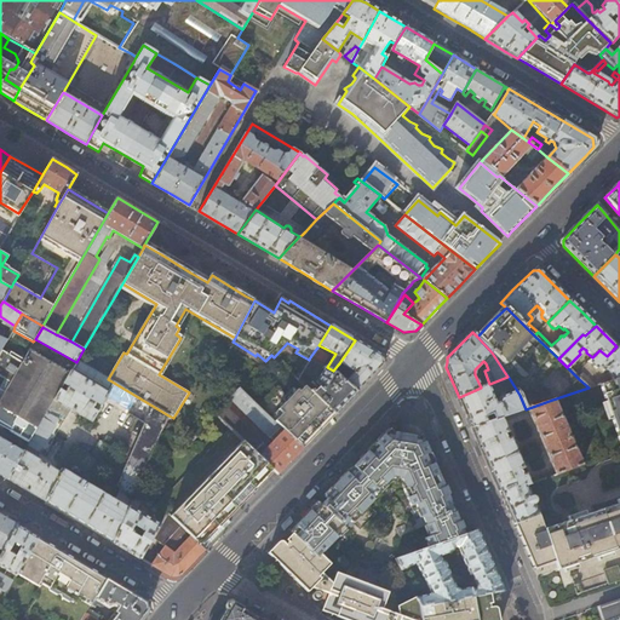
[(383,365),(382,355),(368,348),(355,340),(339,363),(355,372),(355,373),(351,377),(338,365),(333,371),(356,392),(369,378),(383,365)]
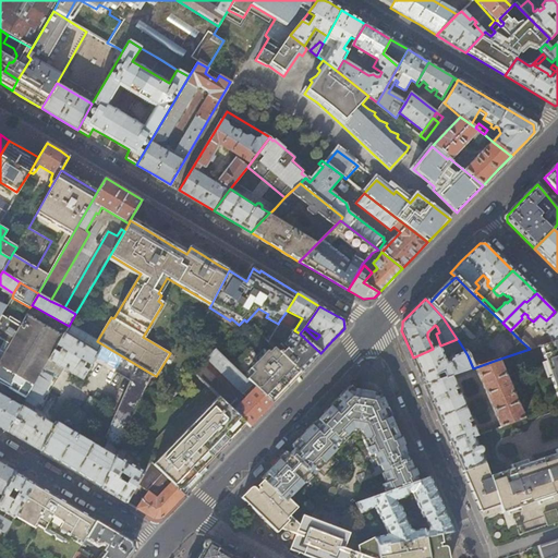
[(557,314),(555,312),(546,320),(540,315),(533,322),(529,326),(536,332),(538,330),(542,334),(544,332),(548,337),(550,342),(557,339),(557,314)]
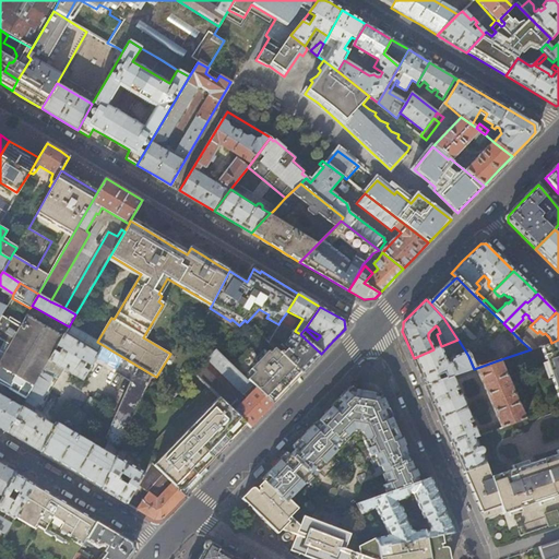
[(0,359),(22,323),(8,314),(6,319),(0,317),(0,339),(3,341),(0,345),(0,359)]
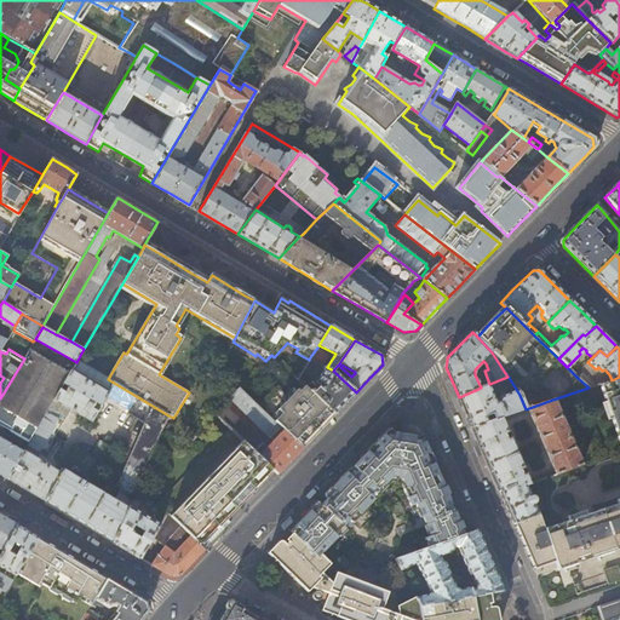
[(323,365),(329,356),(316,349),(310,357),(323,365)]
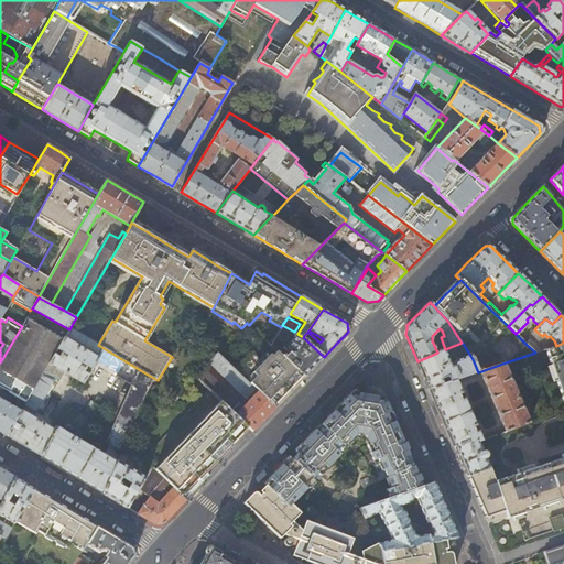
[(0,387),(6,391),(6,403),(0,400),(0,432),(7,436),(55,355),(58,349),(63,340),(25,320),(22,326),(0,362),(0,387)]
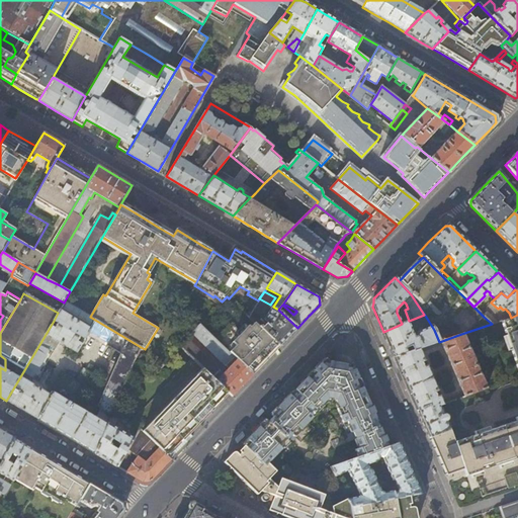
[(71,439),(94,453),(107,424),(114,407),(141,347),(90,317),(65,301),(64,303),(58,313),(54,321),(58,323),(55,328),(51,326),(6,401),(21,410),(37,420),(53,429),(64,435),(71,439)]
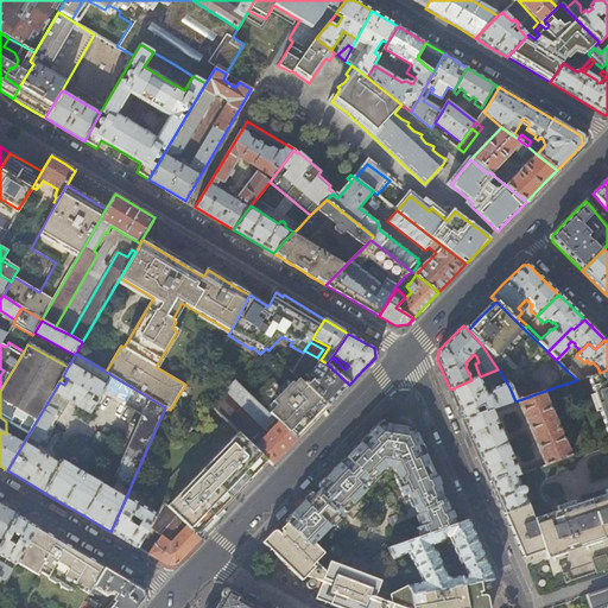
[(339,396),(349,385),(327,363),(321,360),(320,359),(310,373),(302,368),(303,365),(303,363),(302,362),(299,362),(298,362),(292,372),(299,379),(328,406),(339,396)]
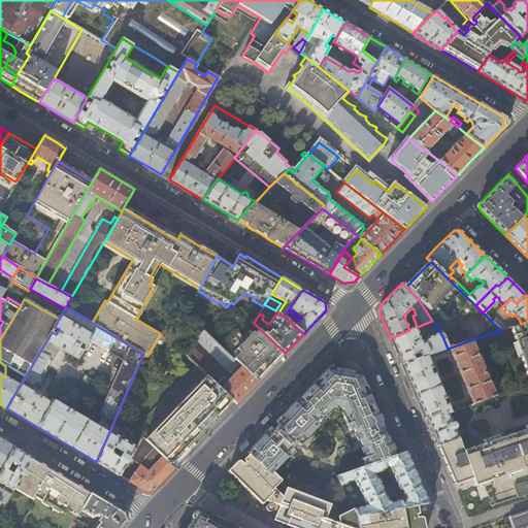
[(432,320),(432,321),(427,323),(428,326),(431,325),(437,333),(426,338),(425,341),(425,342),(422,343),(419,335),(416,327),(409,330),(391,338),(402,364),(415,360),(413,355),(418,353),(421,358),(448,349),(442,336),(432,320)]
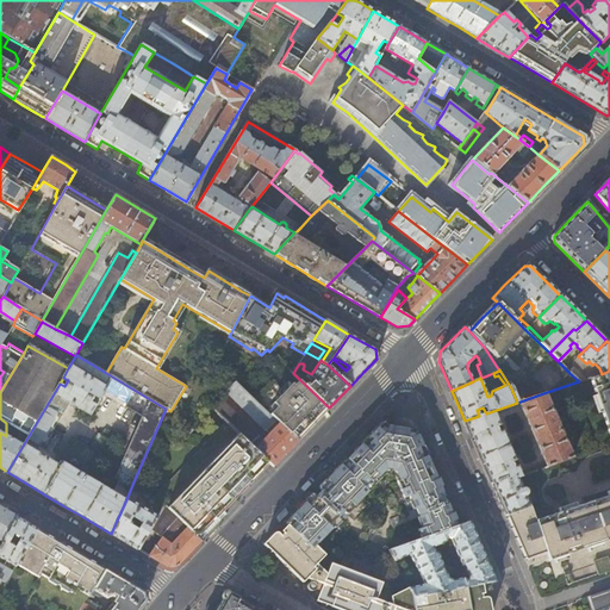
[(573,369),(570,373),(579,381),(585,380),(573,369)]
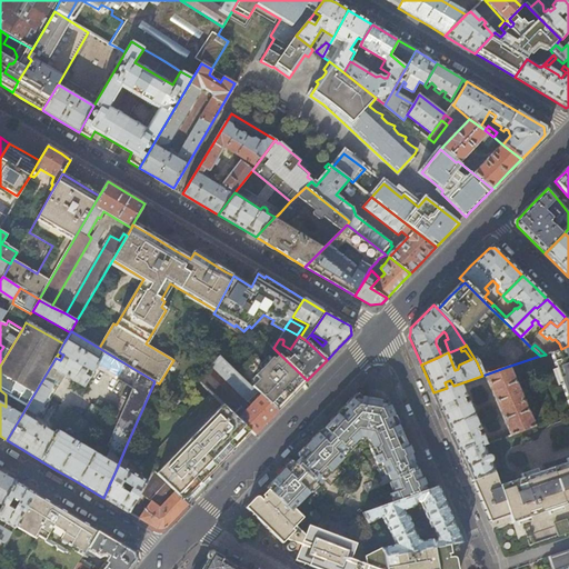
[(568,346),(561,349),(550,352),(568,407),(568,346)]
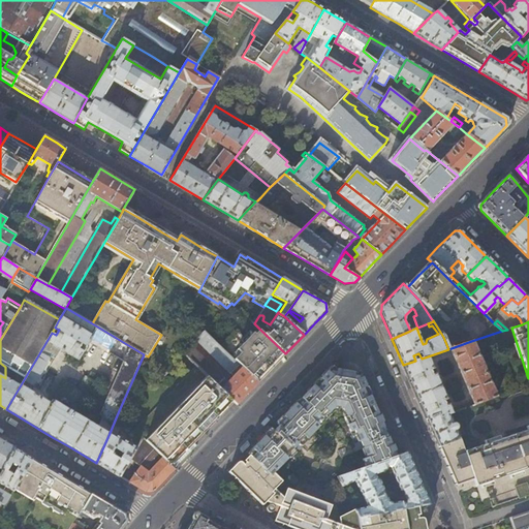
[(272,368),(285,353),(260,330),(255,335),(256,335),(249,342),(237,331),(232,335),(236,337),(229,343),(227,341),(221,347),(257,383),(272,368)]
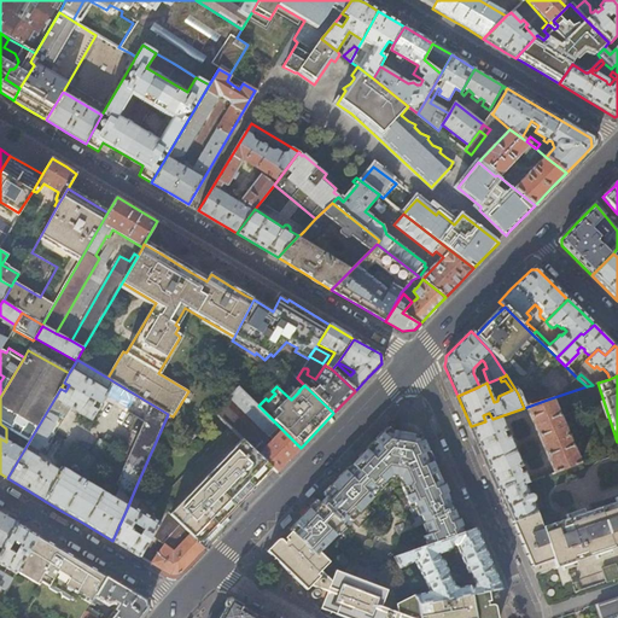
[(273,436),(275,438),(267,447),(262,442),(260,444),(220,406),(214,410),(231,426),(273,468),(278,472),(290,460),(301,448),(258,406),(238,386),(228,396),(270,437),(273,436)]
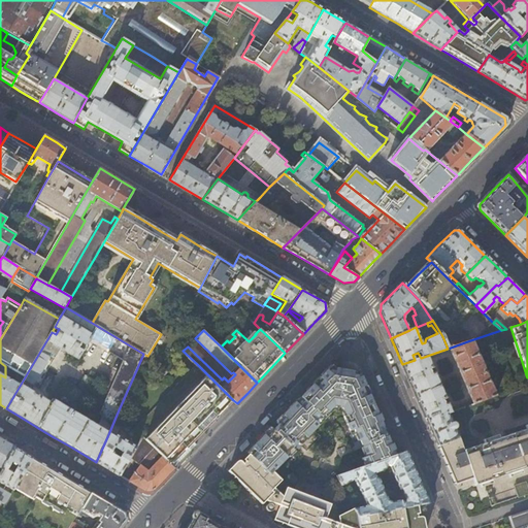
[(470,340),(448,349),(421,358),(415,360),(402,364),(425,419),(439,413),(440,414),(446,411),(446,414),(448,413),(455,410),(494,397),(482,367),(480,368),(480,366),(477,363),(480,363),(470,340)]
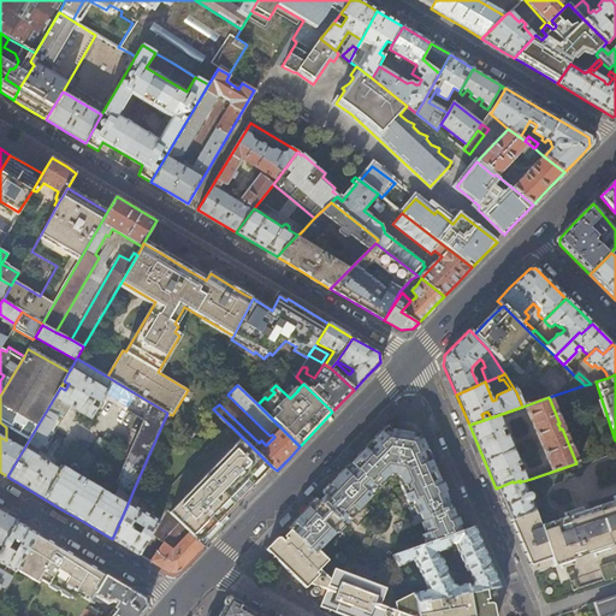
[(256,481),(272,467),(230,425),(155,502),(161,508),(165,511),(201,545),(213,532),(227,519),(224,515),(229,510),(256,481)]
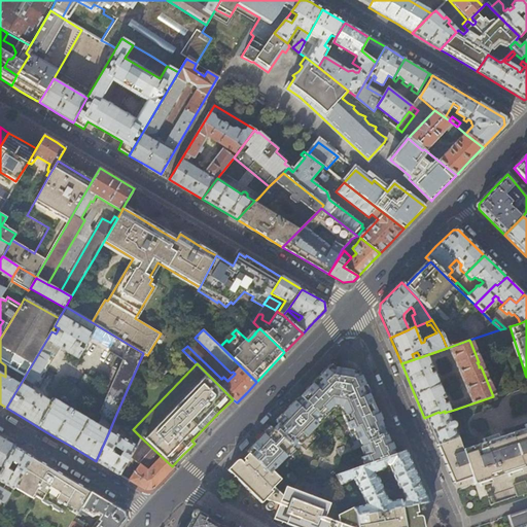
[(382,429),(383,428),(360,378),(357,370),(352,372),(335,369),(331,364),(323,372),(301,395),(293,403),(278,420),(276,422),(278,424),(273,429),(271,427),(267,431),(257,441),(246,452),(248,453),(243,459),(245,461),(243,463),(241,460),(240,460),(238,460),(237,460),(232,465),(227,470),(260,503),(265,499),(278,505),(273,520),(291,526),(423,526),(422,518),(421,516),(420,516),(419,515),(417,515),(415,516),(415,513),(417,513),(416,504),(366,514),(365,513),(356,515),(352,506),(337,517),(339,525),(324,519),(330,504),(285,487),(282,496),(273,488),(281,480),(272,472),(295,448),(297,449),(301,446),(299,445),(330,411),(340,412),(341,413),(350,434),(349,435),(353,446),(351,447),(353,450),(360,447),(365,456),(360,458),(363,465),(394,455),(386,435),(385,435),(383,432),(382,429)]
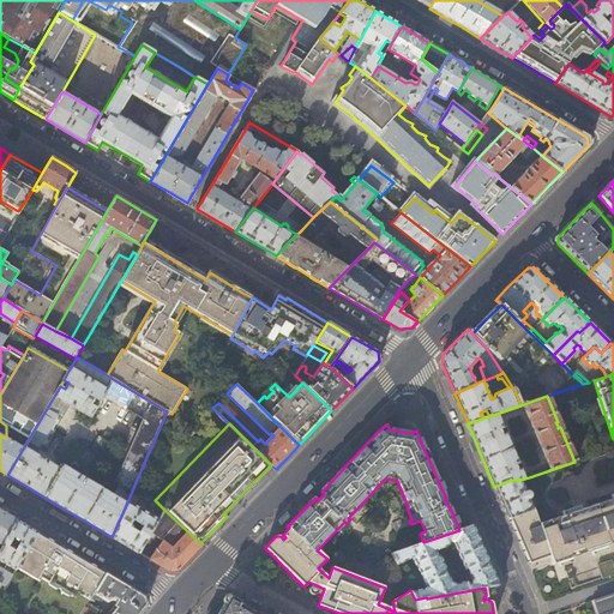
[(525,491),(521,480),(518,481),(518,479),(512,481),(511,480),(494,487),(509,518),(534,510),(530,501),(534,500),(531,495),(530,495),(530,494),(530,493),(529,492),(528,492),(527,491),(525,491)]
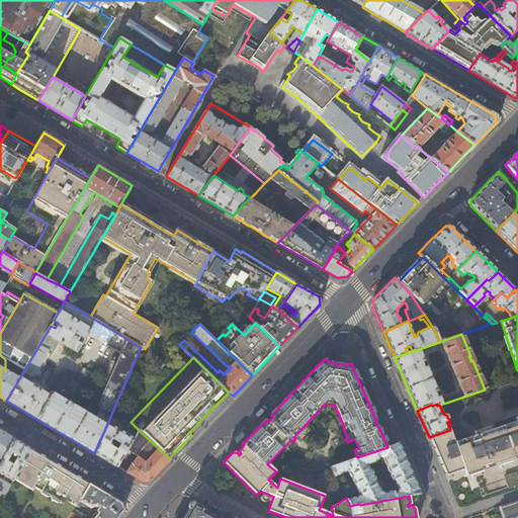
[(125,452),(134,439),(113,427),(117,421),(113,418),(116,415),(120,419),(119,420),(120,423),(132,432),(136,427),(131,422),(114,407),(107,424),(94,453),(99,456),(105,460),(116,466),(123,456),(125,452)]
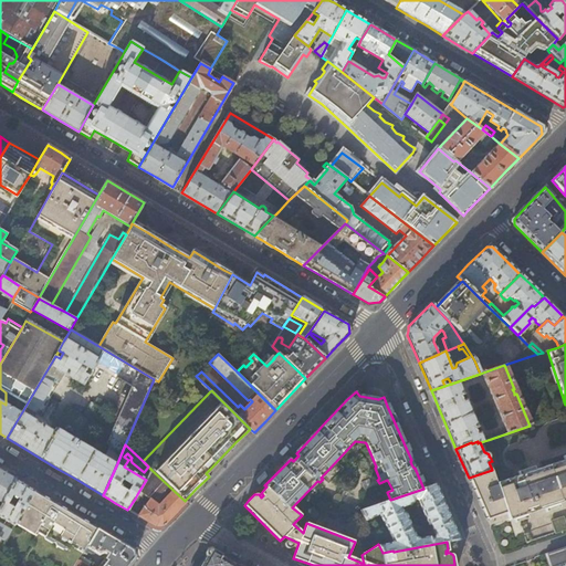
[(565,459),(498,483),(492,470),(469,478),(470,479),(488,519),(506,512),(509,521),(519,517),(520,522),(524,535),(530,533),(524,515),(565,501),(565,459)]
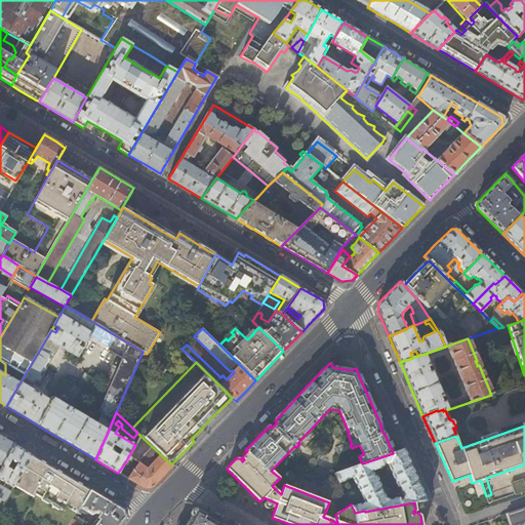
[(5,440),(0,436),(0,470),(14,445),(5,440)]
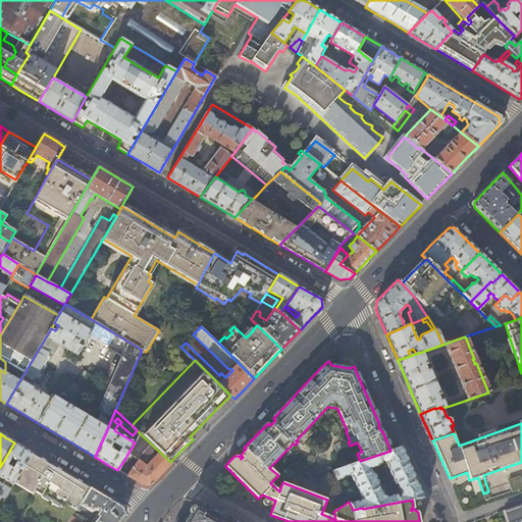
[(161,474),(172,463),(170,462),(140,433),(135,442),(126,456),(129,458),(132,456),(139,461),(127,476),(134,479),(144,485),(151,484),(161,474)]
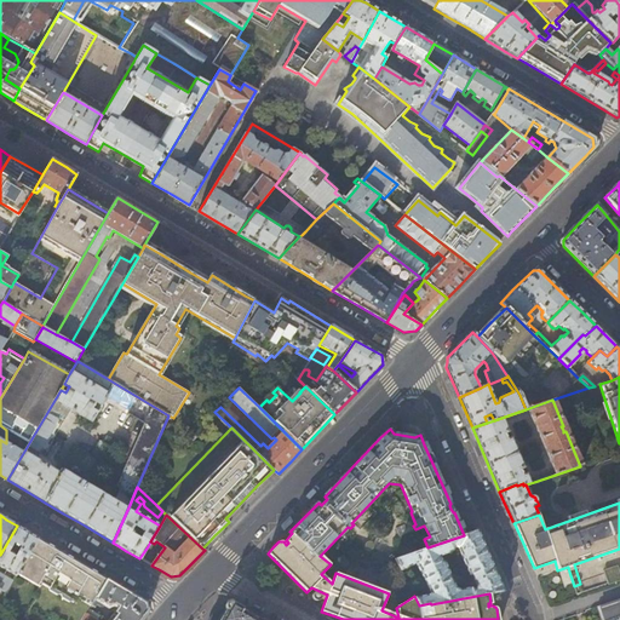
[(27,532),(17,526),(0,555),(0,589),(6,592),(13,580),(0,572),(0,566),(16,575),(17,573),(38,538),(27,532)]
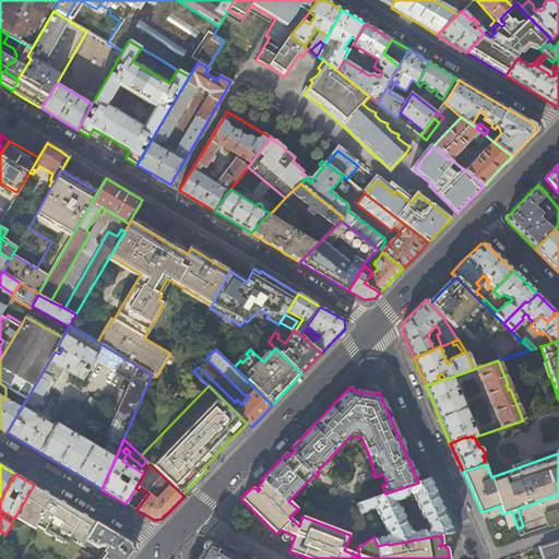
[(378,546),(388,544),(389,545),(441,535),(453,533),(429,478),(418,483),(385,494),(357,504),(361,513),(375,507),(376,509),(380,507),(381,509),(377,511),(388,534),(383,536),(373,537),(378,546)]
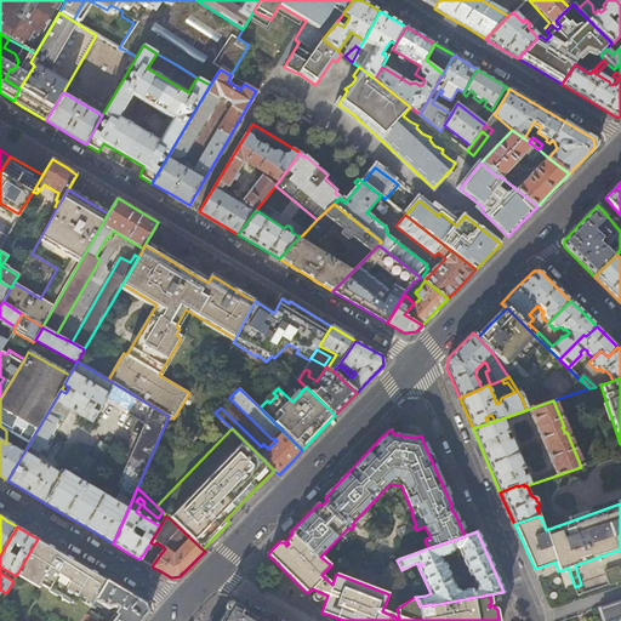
[(91,607),(107,580),(84,565),(57,550),(38,539),(17,574),(40,588),(34,597),(36,599),(24,619),(28,620),(81,620),(86,614),(89,610),(91,607)]
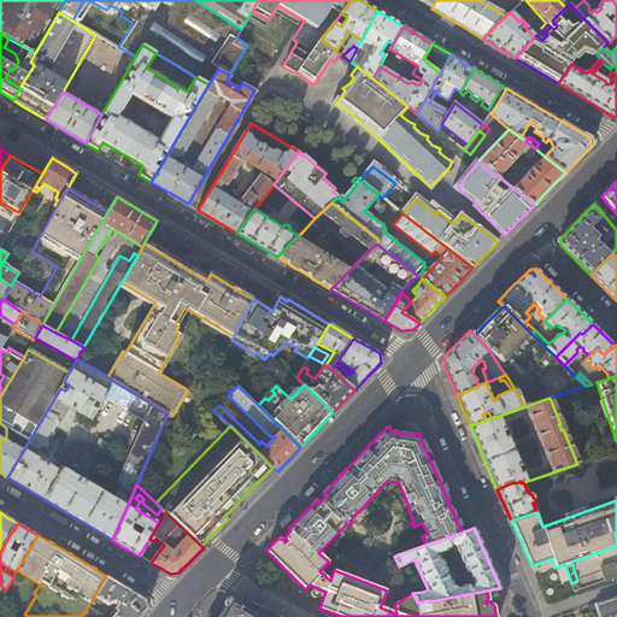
[(616,577),(616,570),(615,563),(600,568),(605,582),(616,577)]
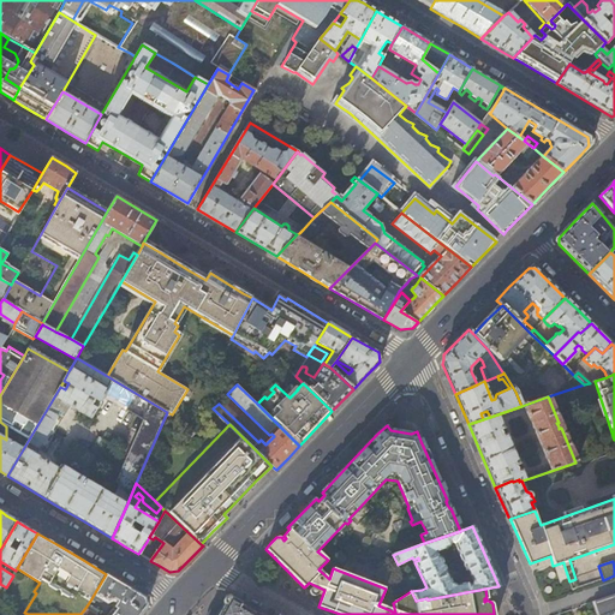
[(112,601),(115,603),(111,610),(108,608),(106,611),(108,614),(106,614),(138,614),(147,607),(145,597),(133,590),(106,574),(90,601),(94,602),(95,599),(99,602),(102,601),(106,603),(112,601)]
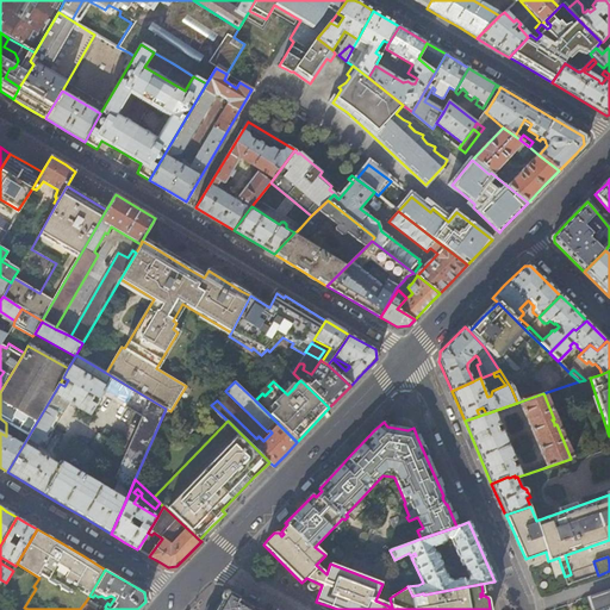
[(609,609),(609,590),(591,597),(595,609),(609,609)]
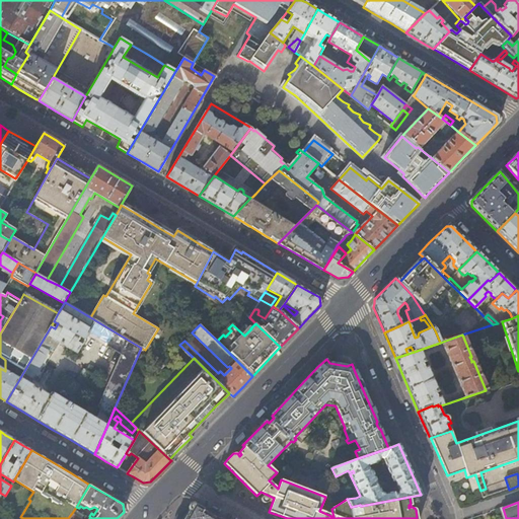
[(217,518),(211,515),(193,504),(187,514),(181,512),(177,518),(176,518),(217,518)]
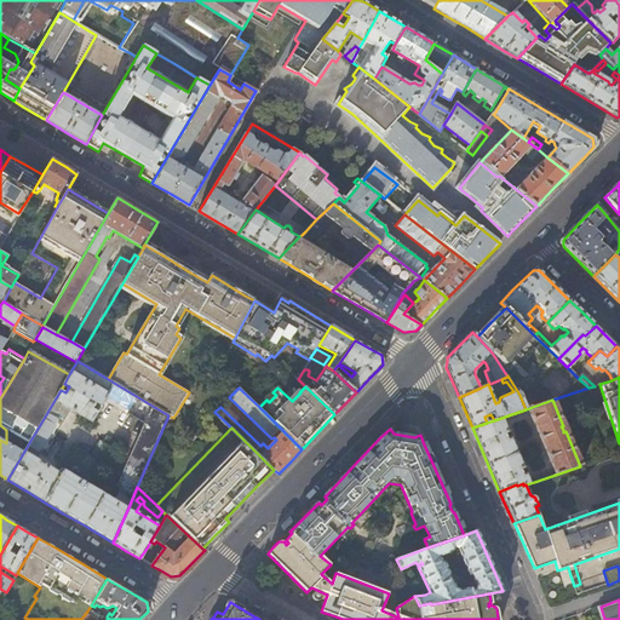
[(97,619),(99,616),(89,609),(86,613),(97,619)]
